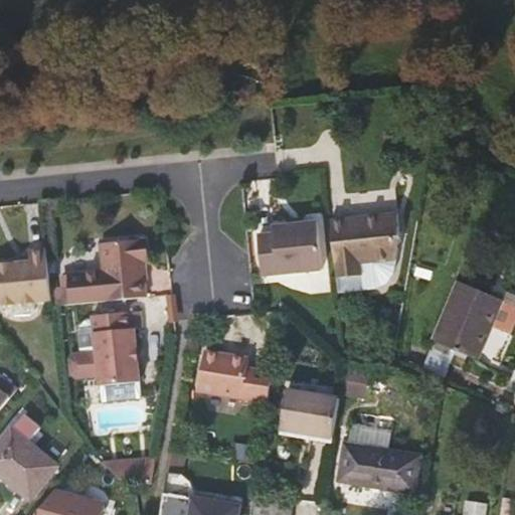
[(399,214),(333,221),(338,276),(363,275),(362,262),(397,261),(402,237),(399,214)]
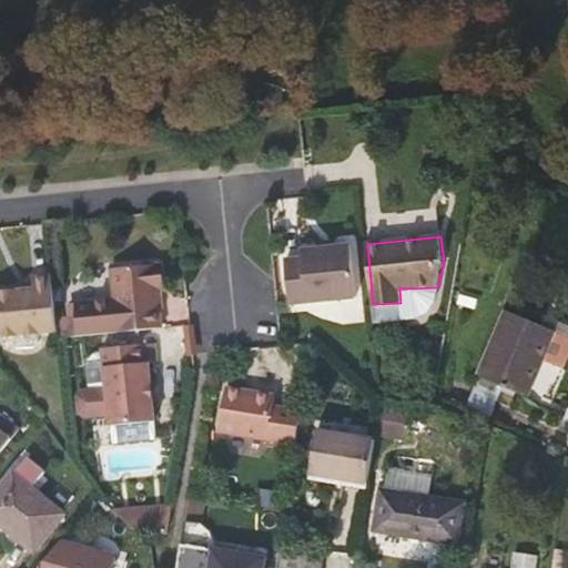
[(358,297),(353,245),(303,251),(304,259),(287,261),(292,304),(358,297)]
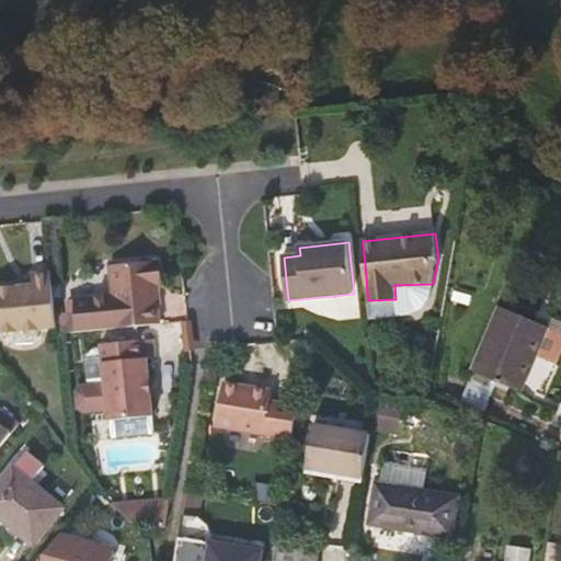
[(73,295),(78,333),(161,324),(159,301),(161,300),(157,256),(110,262),(113,292),(73,295)]
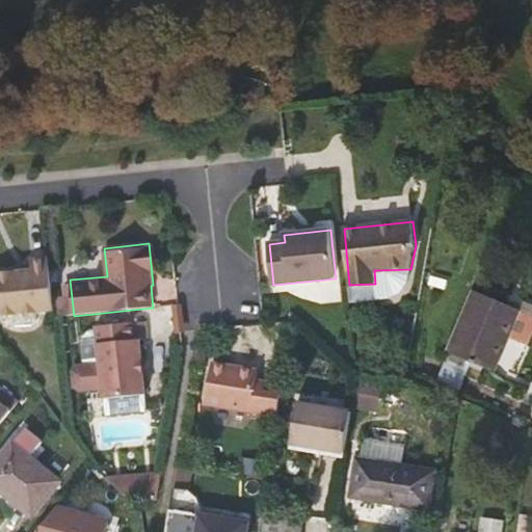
[(0,316),(54,311),(49,259),(31,261),(32,266),(33,271),(17,272),(0,273),(0,316)]
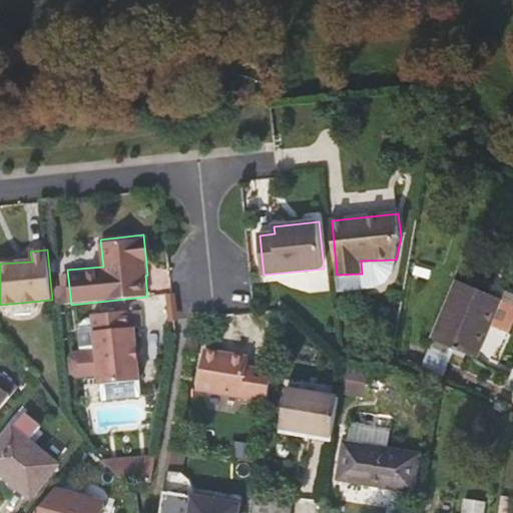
[(432,340),(471,357),(484,326),(489,328),(491,325),(501,301),(456,282),(432,340)]
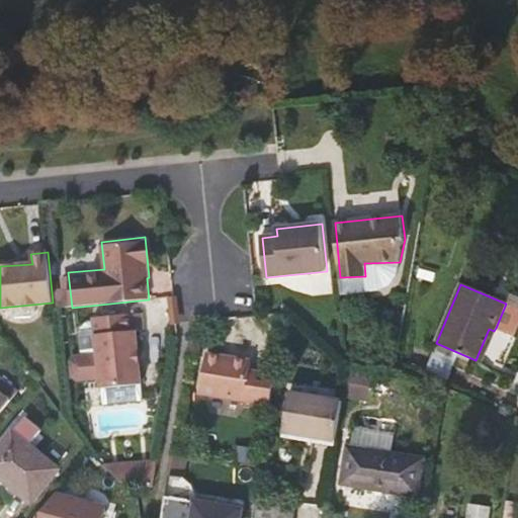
[(517,308),(506,304),(496,328),(515,336),(517,329),(517,308)]
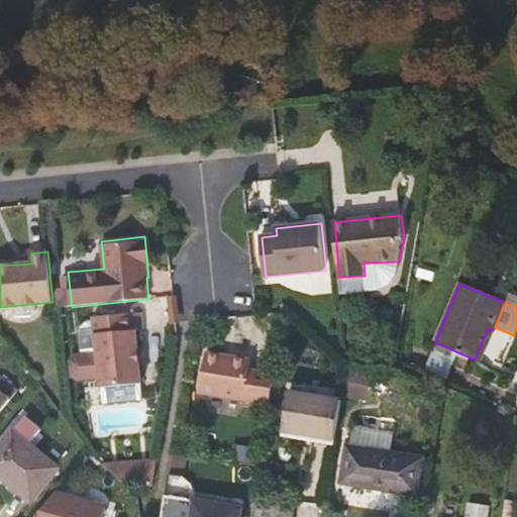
[(130,314),(95,317),(99,353),(78,355),(75,359),(76,376),(81,380),(101,378),(102,388),(142,384),(140,364),(139,350),(137,330),(131,331),(130,314)]
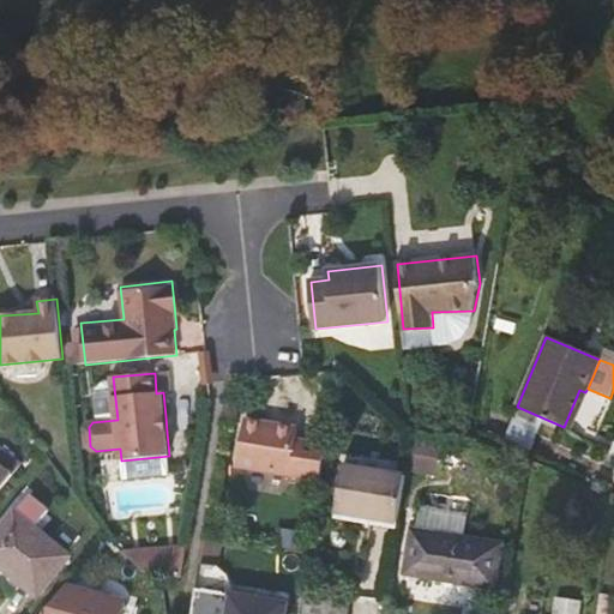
[(579,390),(564,427),(570,429),(585,392),(579,390)]
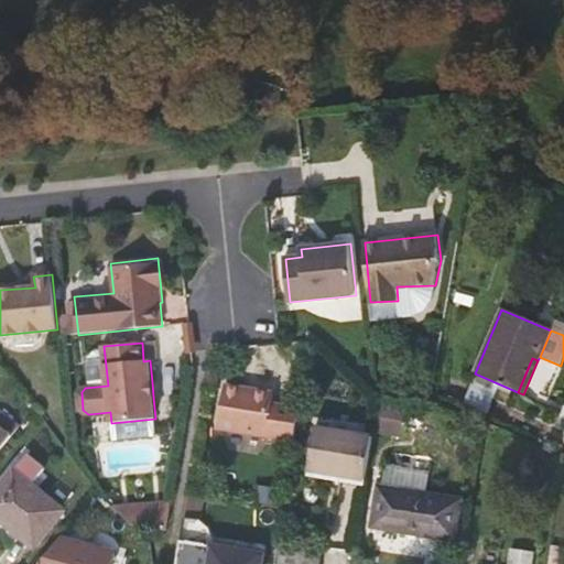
[(161,381),(152,382),(153,397),(162,396),(161,381)]
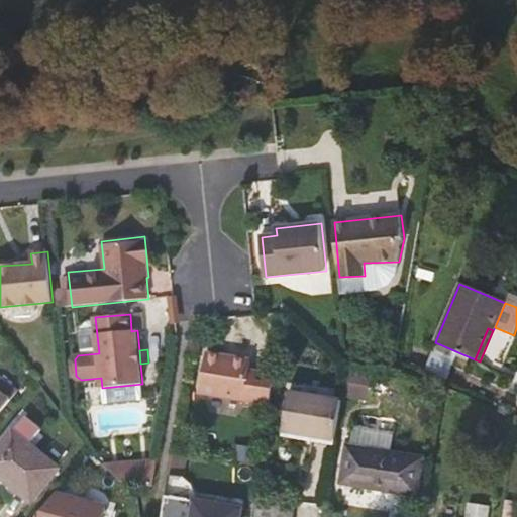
[(429,370),(451,373),(453,352),(432,349),(429,370)]
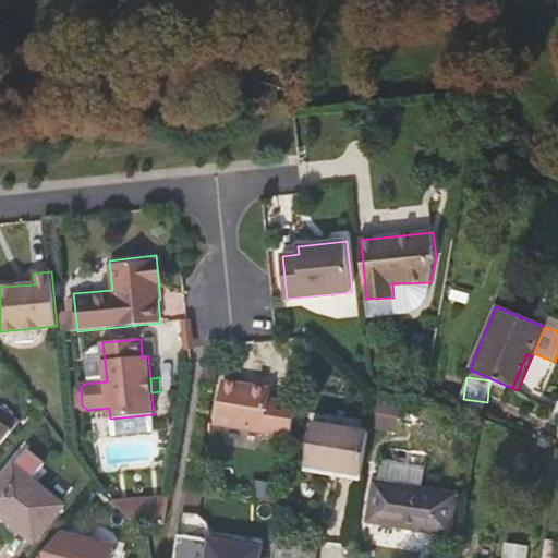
[(216,424),(291,436),(296,404),(270,400),(271,389),(223,380),(216,424)]
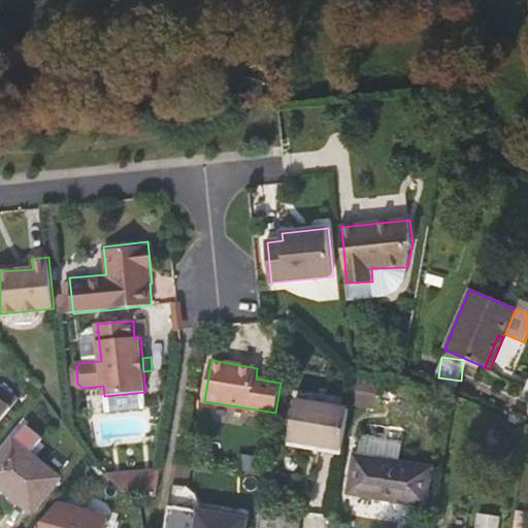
[(385,380),(355,375),(351,400),(381,405),(385,380)]
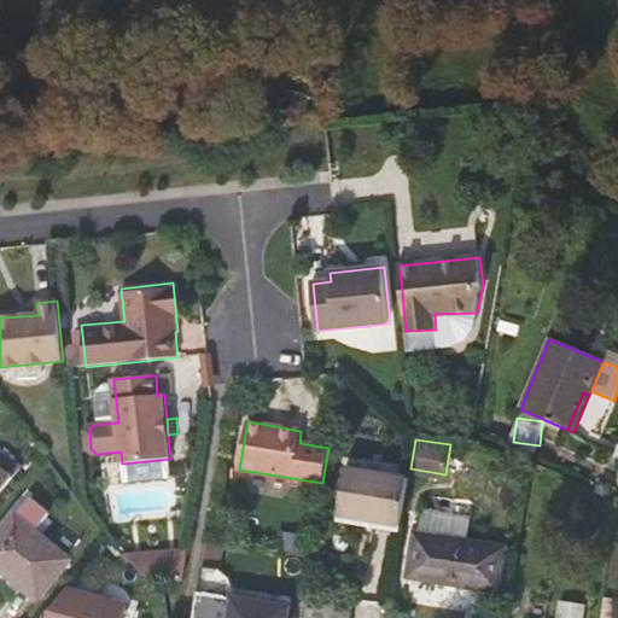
[(402,523),(409,474),(345,466),(339,513),(402,523)]
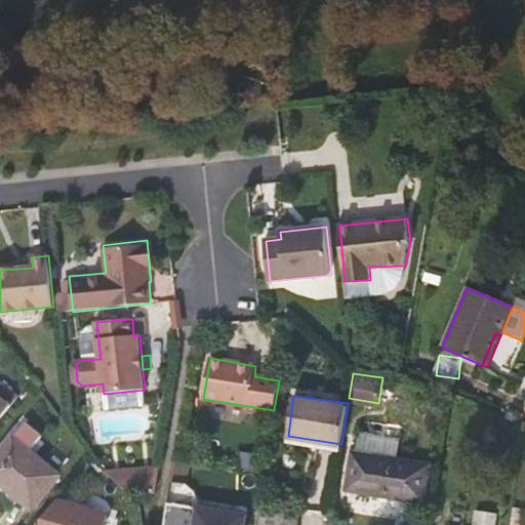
[(1,398),(0,398),(0,411),(4,415),(11,406),(1,398)]
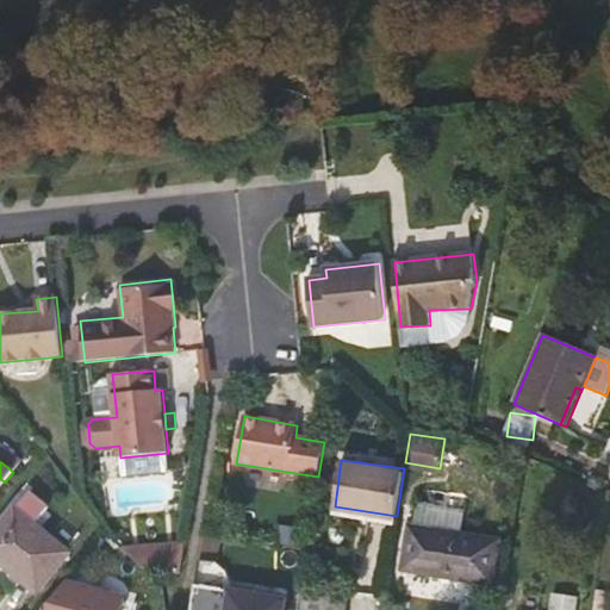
[(67,555),(39,533),(32,527),(44,511),(47,508),(29,492),(0,529),(0,562),(37,592),(67,555)]
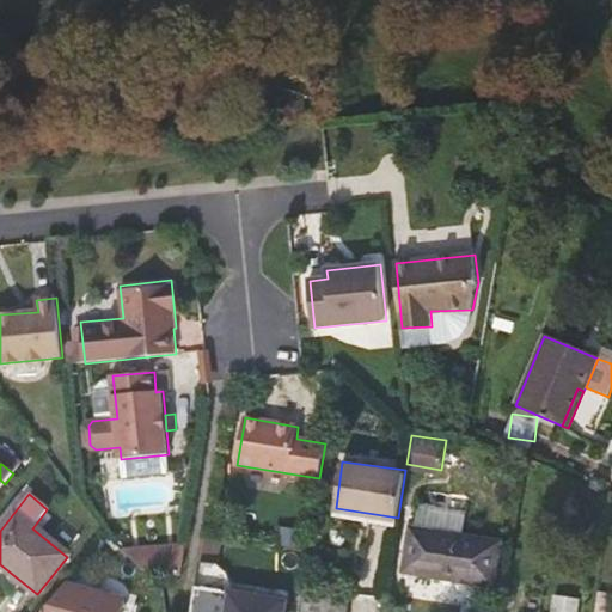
[(51,519),(44,513),(32,528),(40,534),(51,519)]
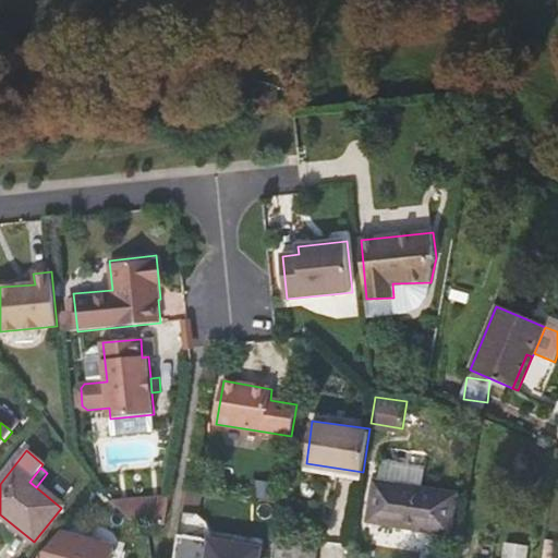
[(373,482),(367,516),(391,520),(390,526),(449,535),(456,495),(373,482)]
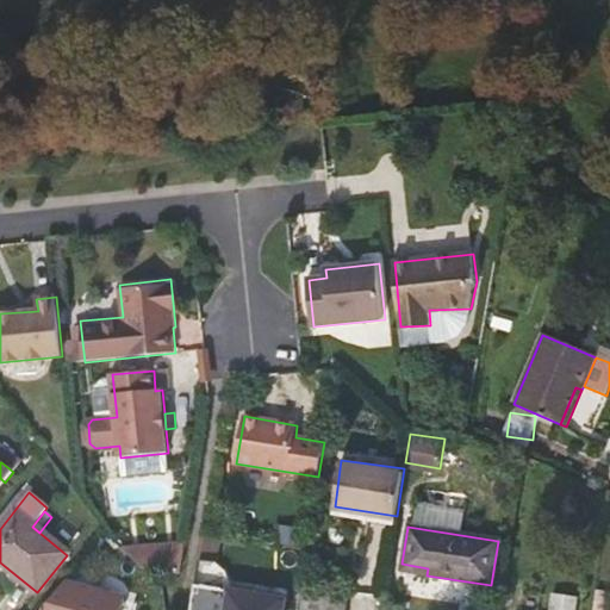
[(120,547),(184,558),(188,528),(109,536),(120,547)]
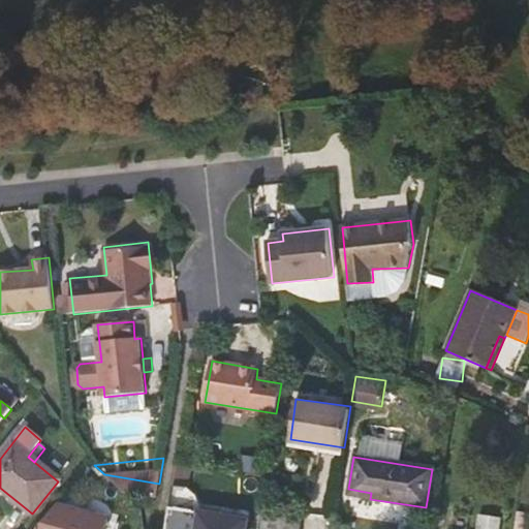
[(190,488),(193,465),(178,462),(174,485),(190,488)]
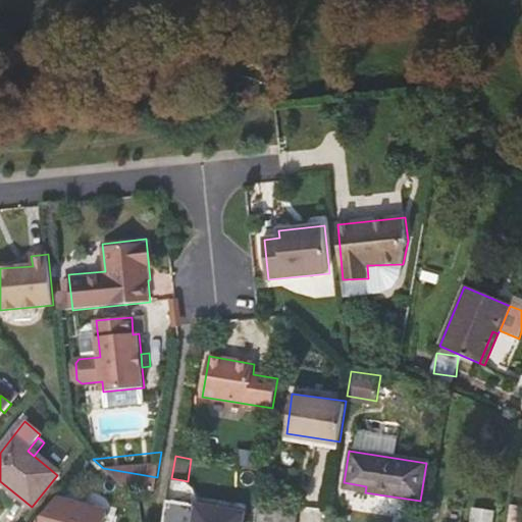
[(171,481),(168,503),(193,507),(193,502),(184,483),(171,481)]
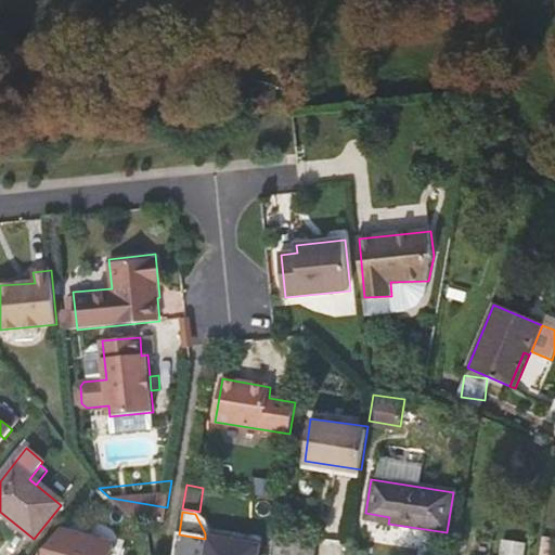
[(389,517),(365,513),(364,519),(388,524),(389,517)]
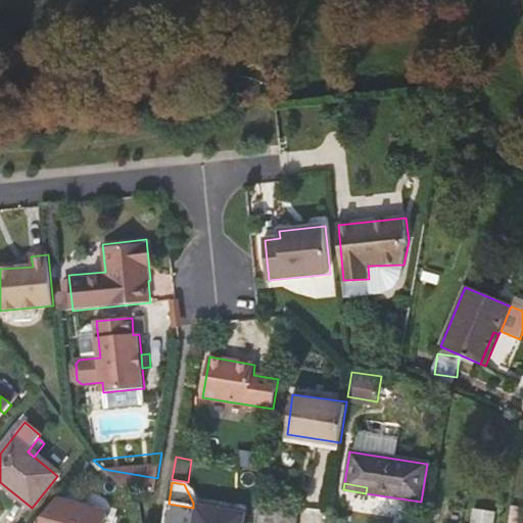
[(103,522),(107,512),(56,498),(36,522),(103,522)]
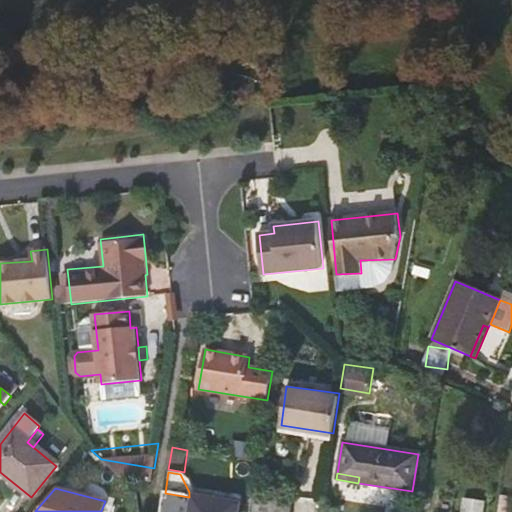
[(252,491),(248,511),(285,511),(288,497),(252,491)]
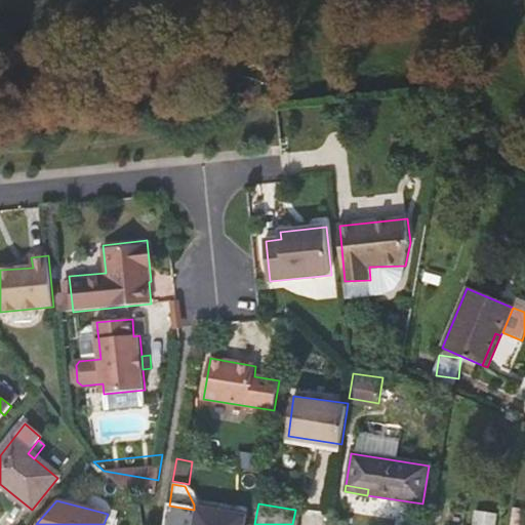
[(242,524),(243,518),(194,510),(169,506),(165,524),(242,524)]
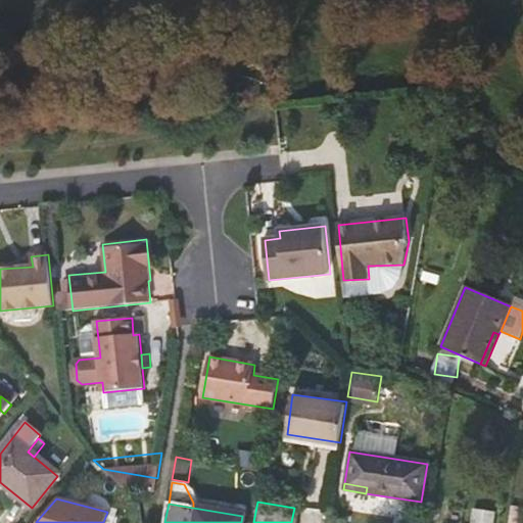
[(111,510),(107,522),(121,522),(124,514),(111,510)]
